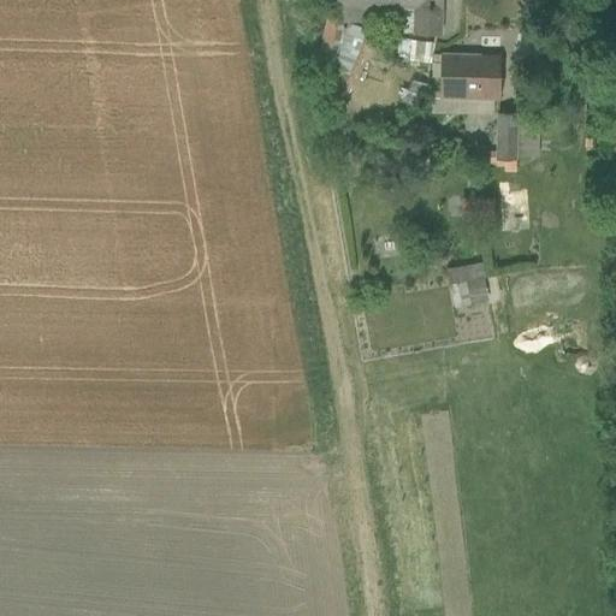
[(337,0),(337,18),(373,19),(373,12),(401,13),(401,31),(438,33),(438,6),(439,6),(438,0),(337,0)]
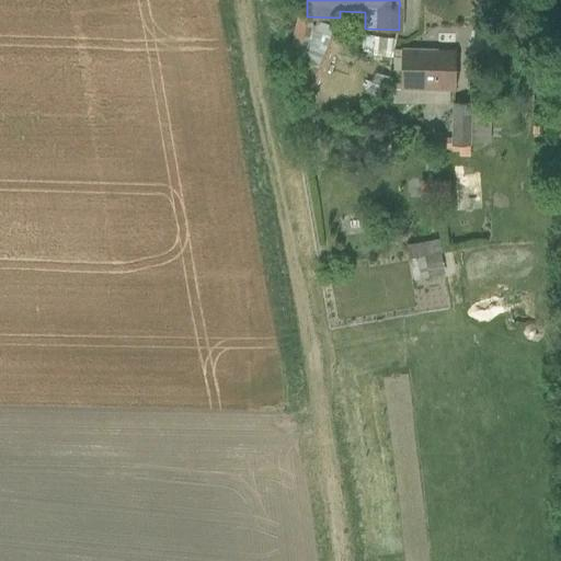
[(294,98),(298,99),(309,84),(318,88),(341,29),(298,15),(289,57),(294,98)]
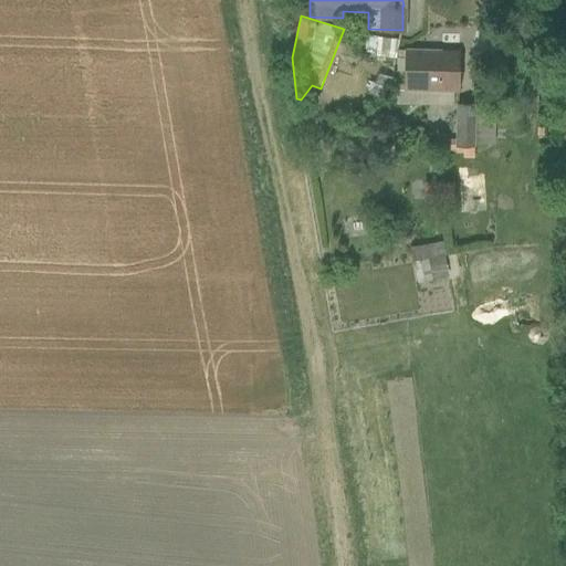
[(366,37),(366,52),(377,53),(385,56),(396,58),(399,39),(378,35),(366,37)]
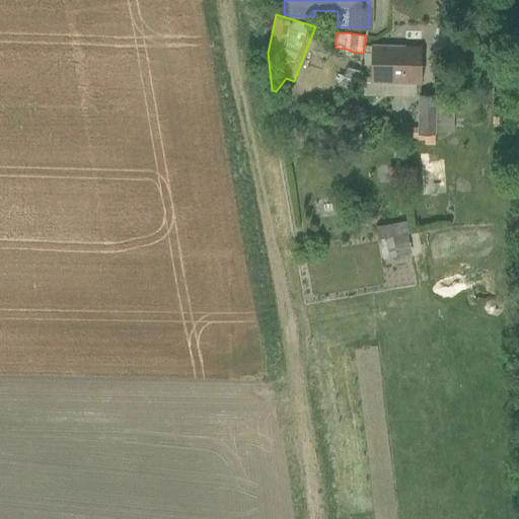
[(371,81),(421,82),(422,50),(404,49),(404,46),(372,45),(371,81)]
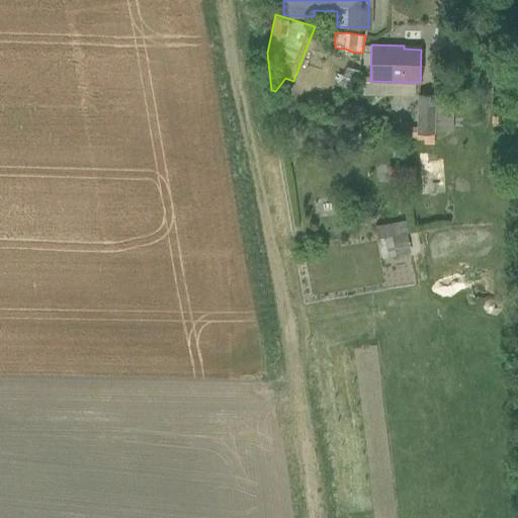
[(424,144),(434,144),(434,131),(452,131),(453,100),(435,100),(435,95),(419,94),(418,126),(401,125),(401,140),(424,141),(424,144)]
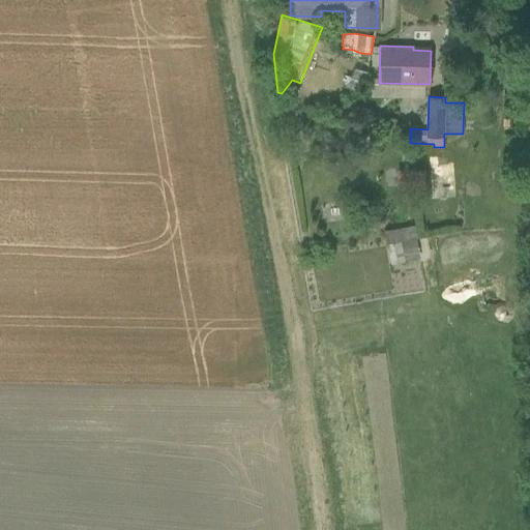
[(406,151),(406,159),(414,160),(414,151),(406,151)]
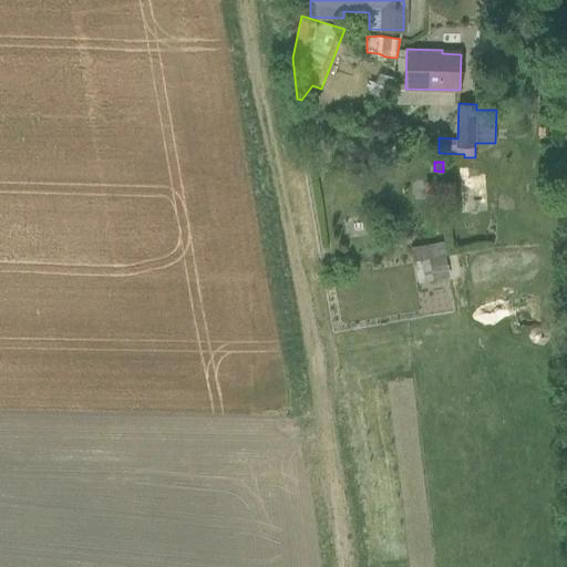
[(433,182),(433,203),(455,203),(455,182),(433,182)]
